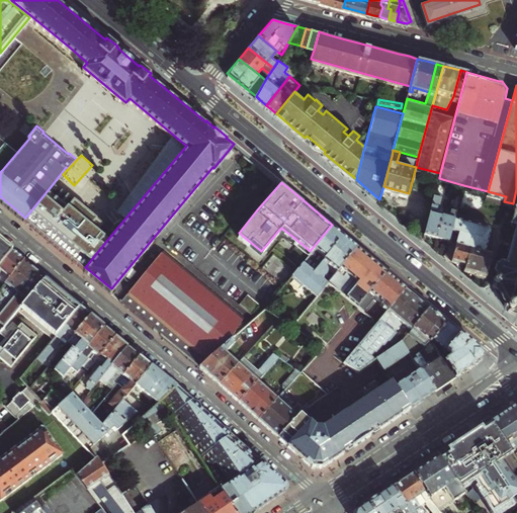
[(111,235),(52,185),(25,218),(85,267),(111,235)]
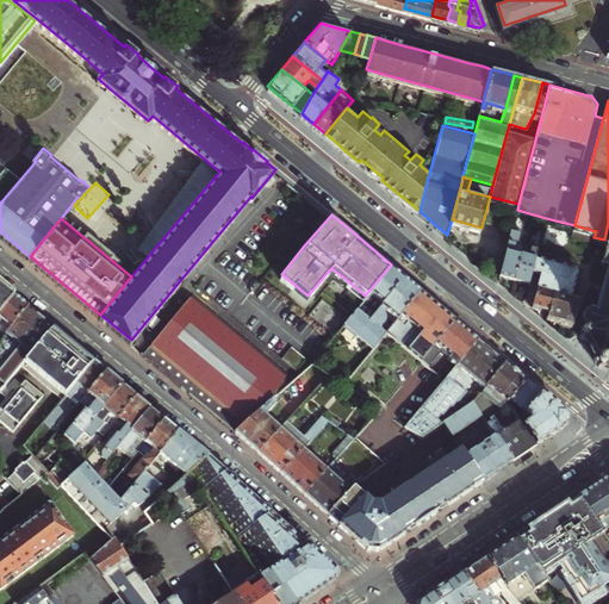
[(544,224),(594,237),(596,231),(575,225),(546,218),(544,224)]
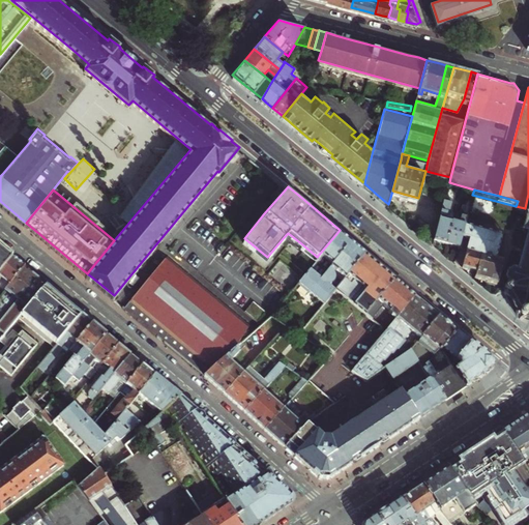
[(452,196),(449,195),(446,194),(435,237),(441,238),(447,240),(456,210),(450,209),(453,197),(452,196)]
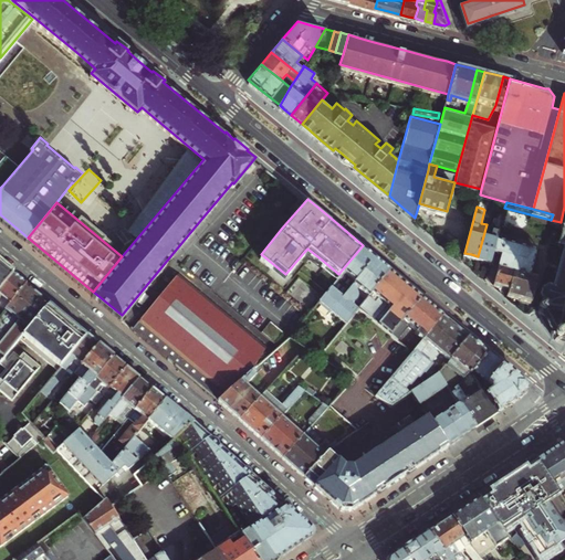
[(564,207),(561,222),(560,224),(562,224),(558,238),(556,236),(555,239),(558,240),(557,242),(560,242),(561,240),(564,241),(564,245),(554,281),(550,280),(548,278),(547,280),(548,281),(544,283),(543,283),(542,284),(543,285),(541,289),(540,291),(540,292),(542,292),(545,296),(544,299),(542,298),(541,302),(543,305),(540,306),(542,310),(543,310),(553,328),(552,328),(554,333),(555,333),(557,335),(557,336),(561,337),(562,335),(564,336),(564,207)]
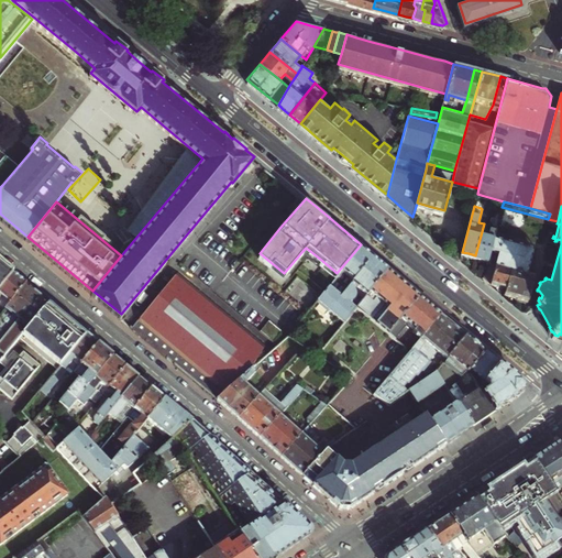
[(484,222),(484,223),(475,255),(482,258),(488,259),(496,229),(502,209),(497,208),(495,209),(494,212),(492,211),(488,223),(484,222)]
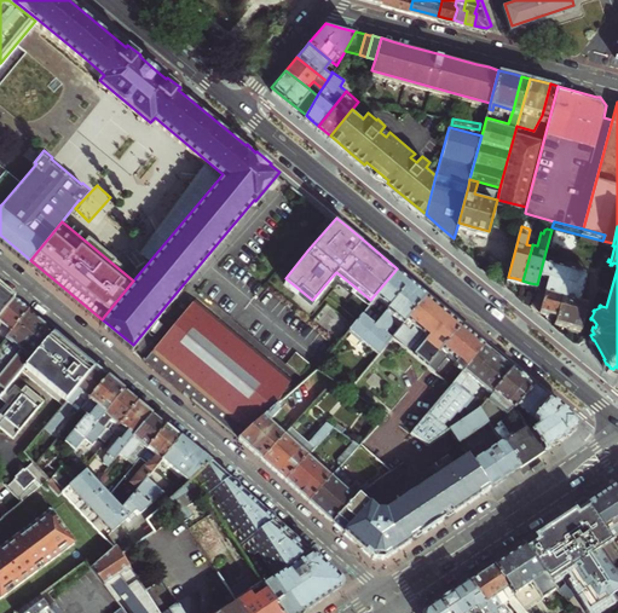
[(555,254),(546,252),(537,284),(532,304),(539,308),(549,311),(558,313),(556,319),(572,323),(583,327),(590,300),(581,296),(588,269),(554,259),(555,254)]
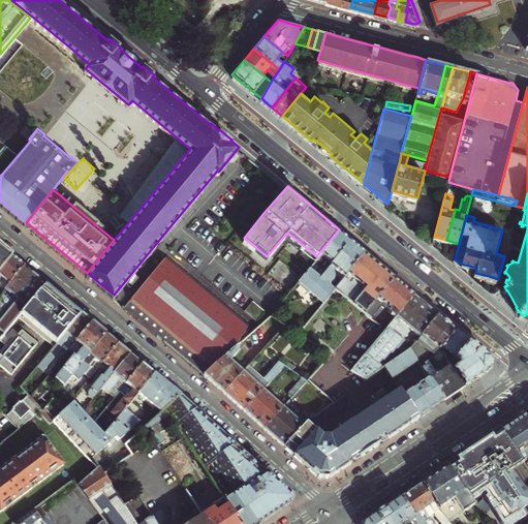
[(337,284),(365,250),(359,246),(345,234),(339,229),(330,241),(316,256),(313,262),(300,277),(324,299),(337,284)]
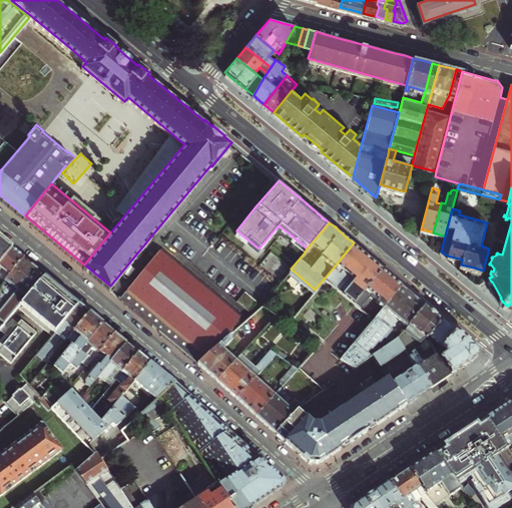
[(293,236),(279,225),(276,228),(290,239),(293,236)]
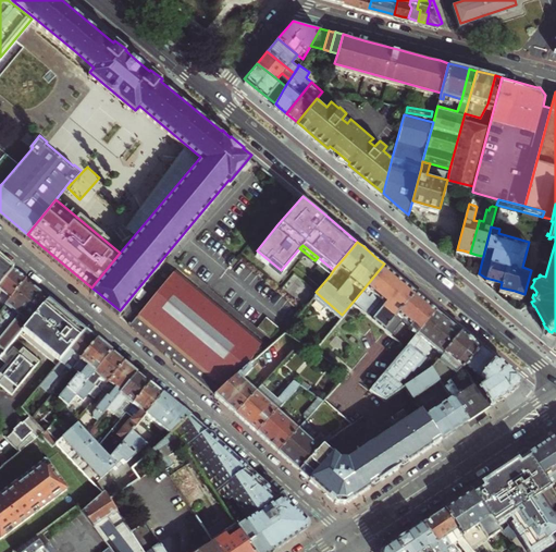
[(8,259),(0,253),(0,283),(15,266),(8,259)]
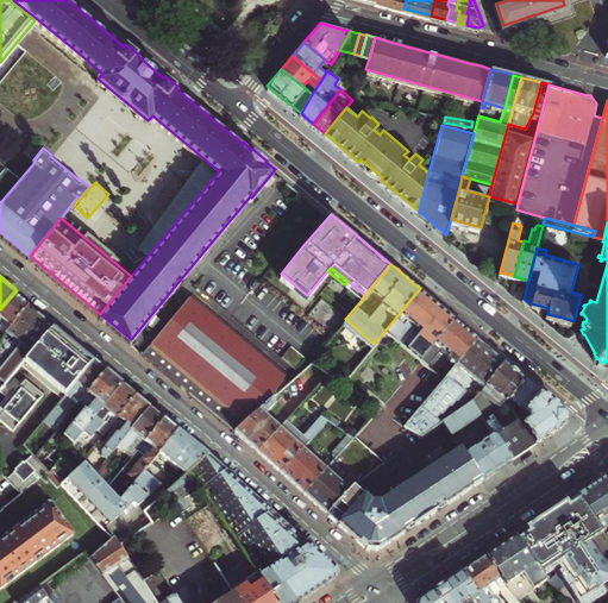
[(236,426),(269,397),(287,366),(240,327),(193,288),(143,349),(183,383),(236,426)]
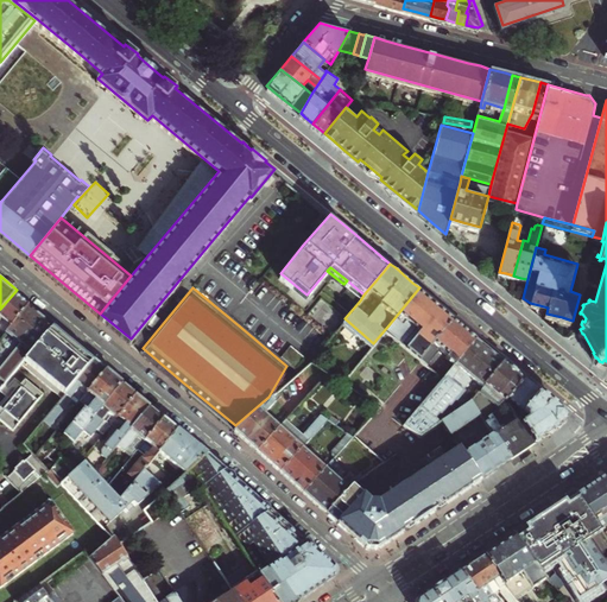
[(437,302),(419,287),(387,327),(421,355),(454,316),(437,302)]
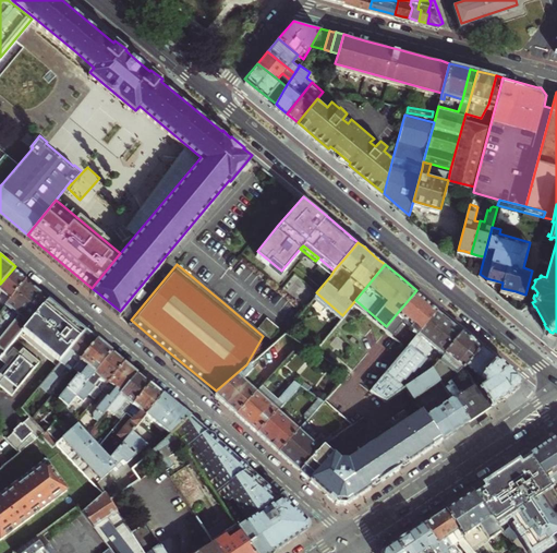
[(15,266),(0,284),(0,298),(1,297),(0,296),(0,293),(8,300),(27,276),(22,272),(15,266)]
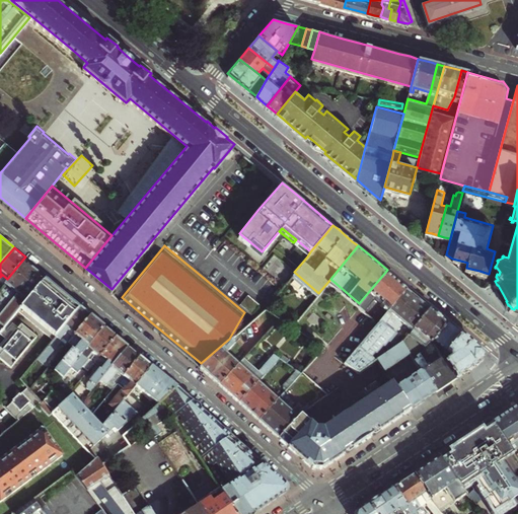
[(25,257),(7,279),(0,288),(0,329),(11,316),(19,306),(47,274),(35,266),(25,257)]
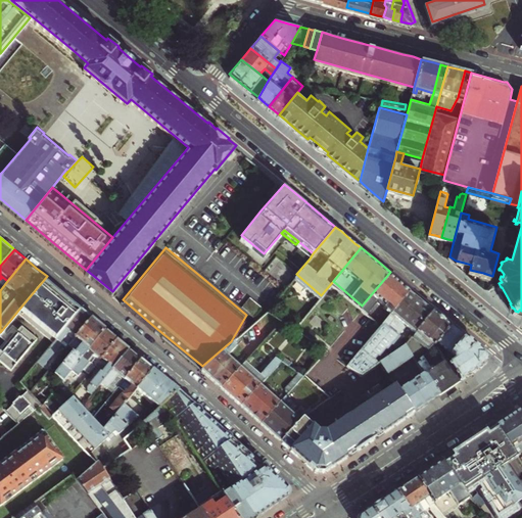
[(399,280),(390,272),(362,305),(368,310),(377,298),(387,307),(385,310),(389,313),(410,288),(399,280)]
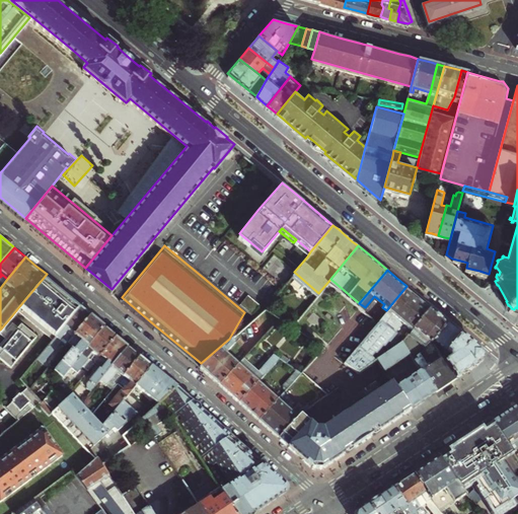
[(47,274),(19,306),(55,336),(81,303),(65,290),(47,274)]
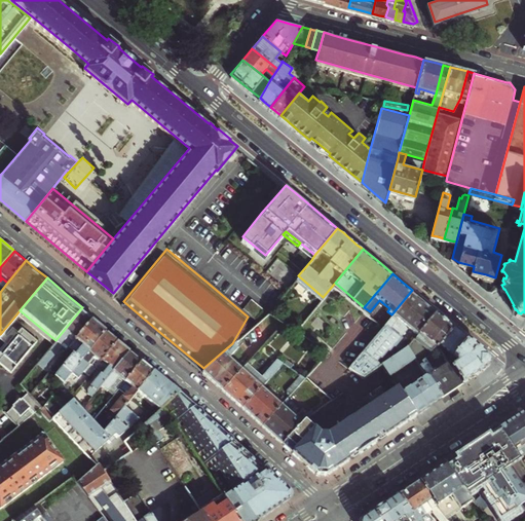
[(364,307),(335,283),(323,297),(297,327),(350,364),(384,324),(370,311),(364,307)]
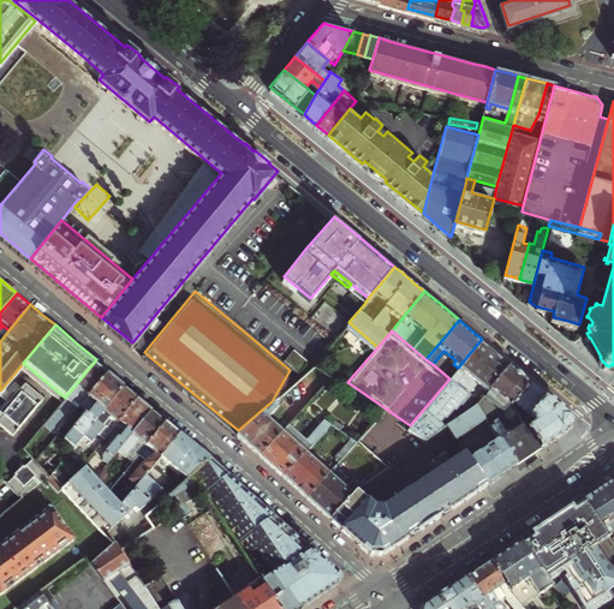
[(482,339),(458,368),(452,375),(470,389),(477,382),(487,389),(511,362),(494,348),(482,339)]
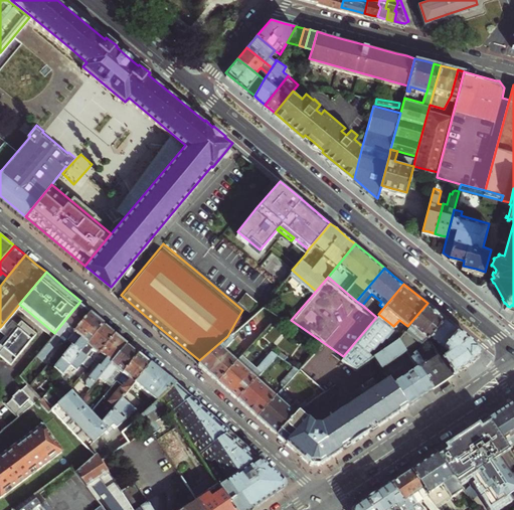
[(239,299),(250,308),(259,299),(247,289),(239,299)]
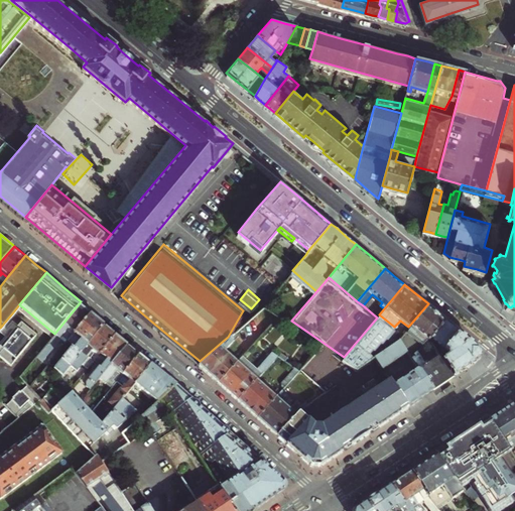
[(81,301),(54,334),(39,352),(44,357),(63,334),(69,339),(92,310),(87,306),(81,301)]
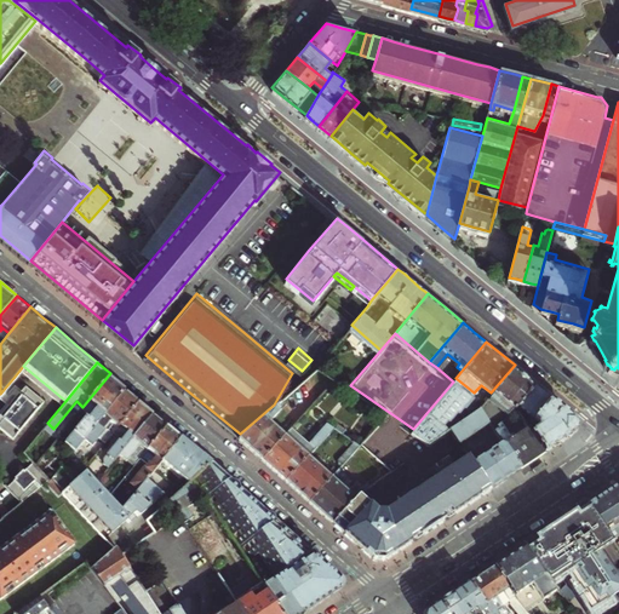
[(522,372),(515,365),(491,392),(494,396),(491,400),(489,401),(491,402),(506,414),(516,406),(536,382),(522,372)]
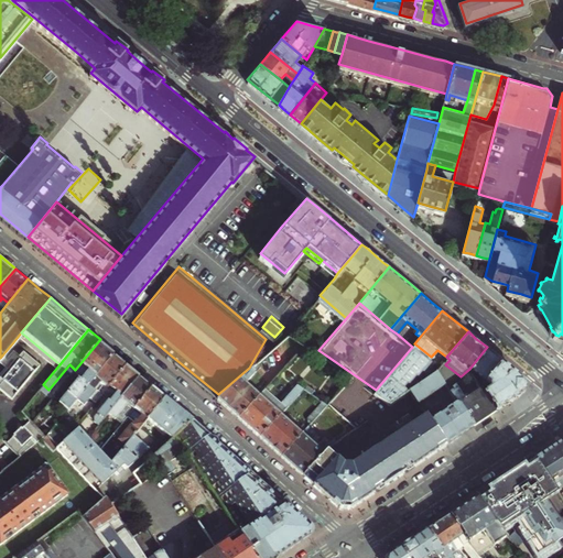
[(107,345),(100,339),(75,370),(77,372),(57,396),(69,407),(79,395),(115,351),(107,345)]
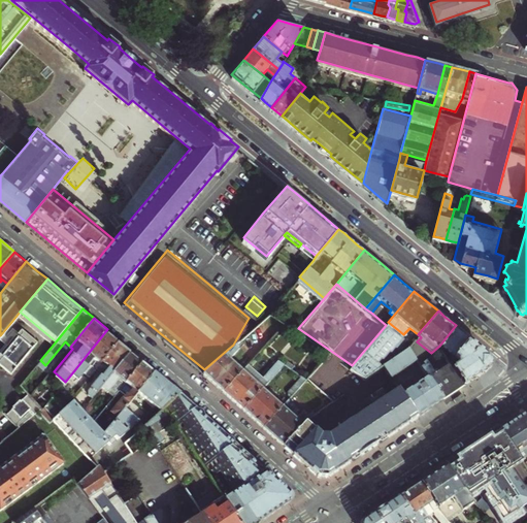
[(11,322),(0,335),(9,342),(20,329),(11,322)]
